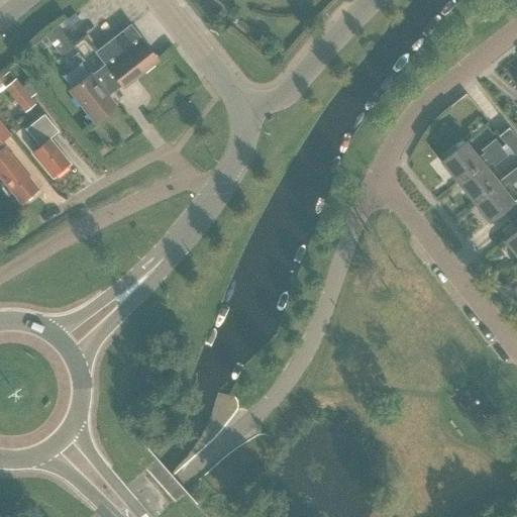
[(85,14),(44,46),(59,64),(98,31),(85,14)]
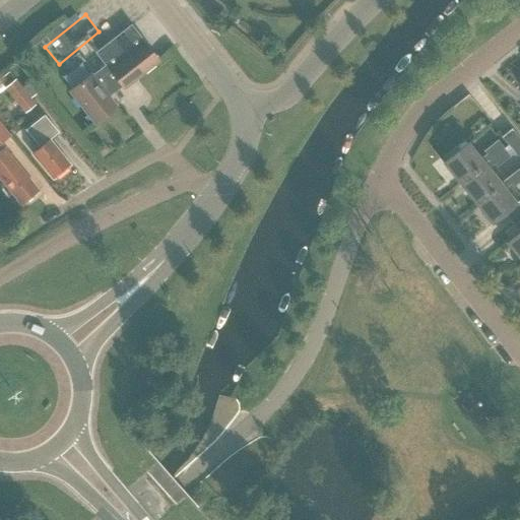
[(146,45),(132,26),(98,54),(108,66),(93,76),(92,74),(70,92),(95,124),(118,107),(109,96),(122,86),(125,89),(160,62),(146,44),(146,45)]
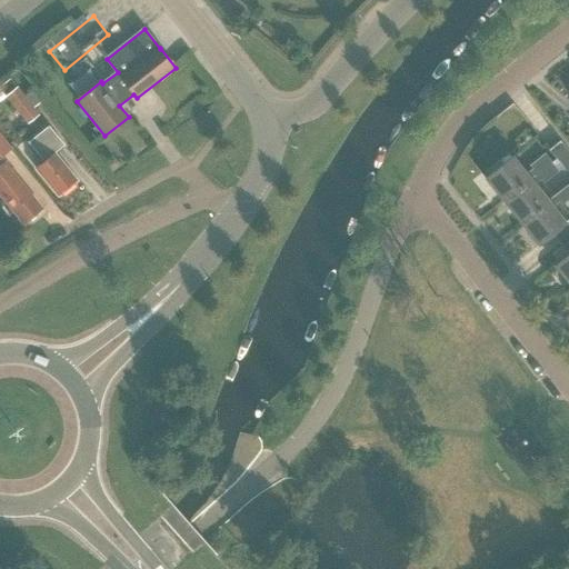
[(0,89),(17,111),(28,125),(39,116),(33,108),(40,103),(30,91),(23,96),(9,78),(0,85),(0,89)]
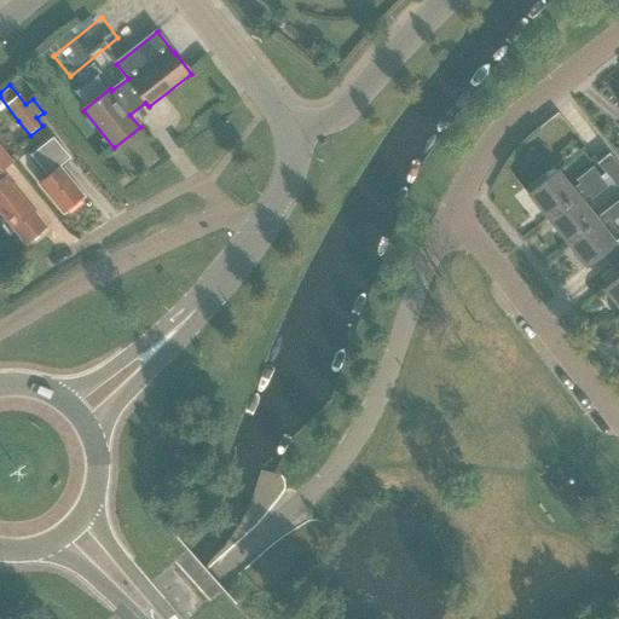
[(59,168),(70,158),(53,138),(32,156),(48,175),(40,183),(64,214),(84,198),(59,168)]
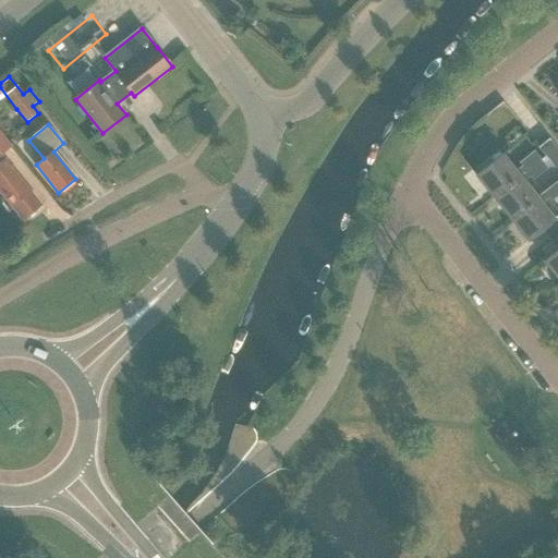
[(0,157),(11,148),(0,134),(0,157)]
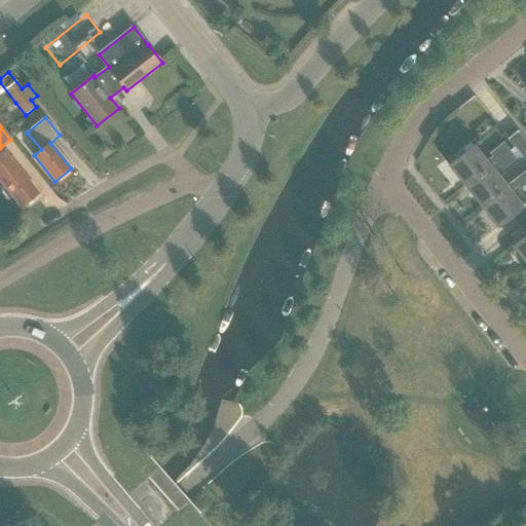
[(525,141),(518,132),(508,140),(523,158),(525,155),(525,141)]
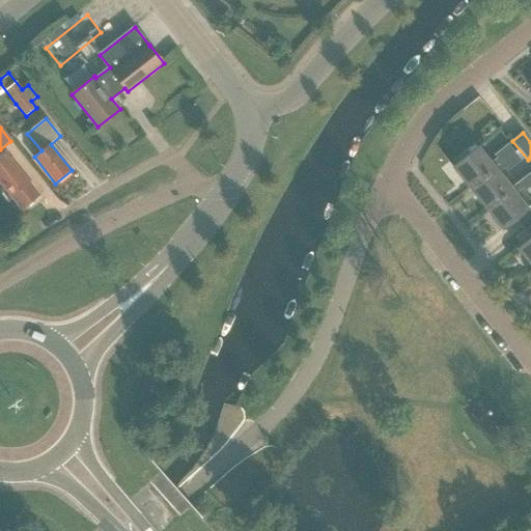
[(453,167),(470,188),(514,152),(508,145),(495,156),(497,159),(492,162),(478,146),(453,167)]
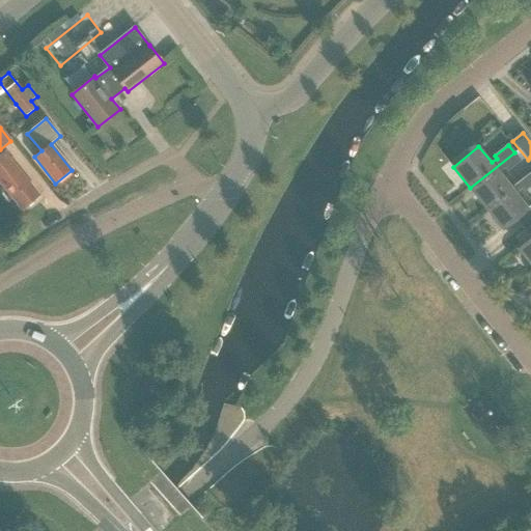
[(0,163),(10,176),(2,184),(23,210),(39,196),(4,152),(0,155),(0,163)]
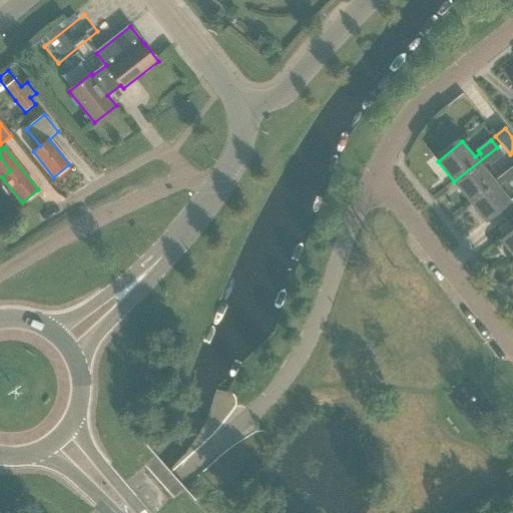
[(497,147),(454,181),(470,201),(495,182),(483,167),(488,163),(491,166),(504,155),(497,147)]
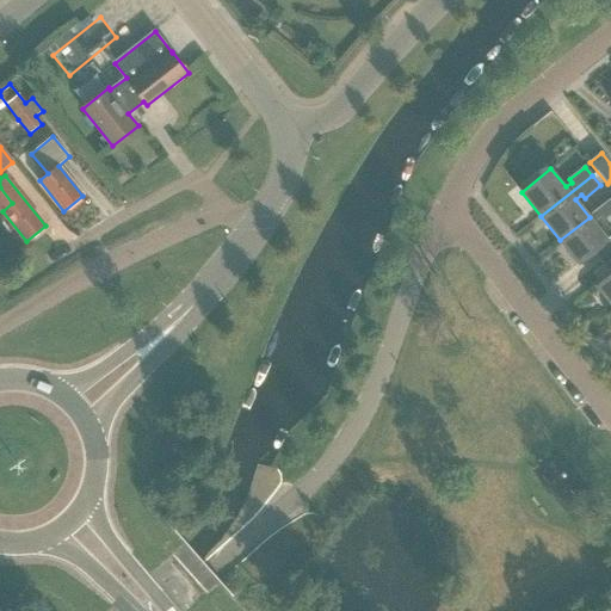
[(610,199),(590,217),(560,240),(579,264),(593,253),(602,264),(610,257),(610,238),(609,240),(594,223),(600,217),(604,221),(610,214),(610,199)]
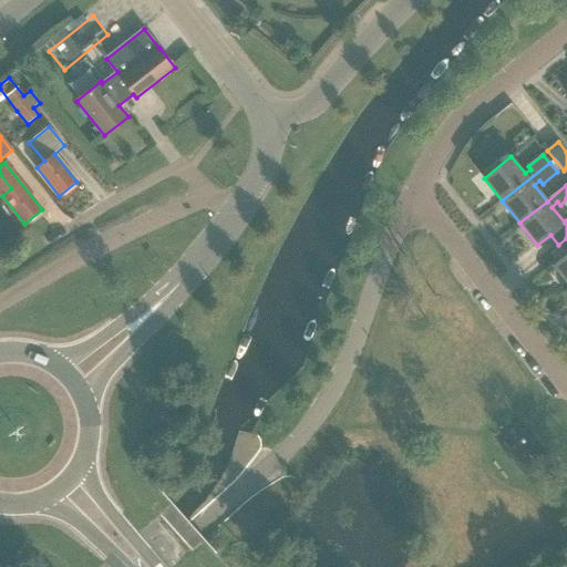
[(566,255),(554,266),(566,282),(566,238),(558,245),(566,255)]
